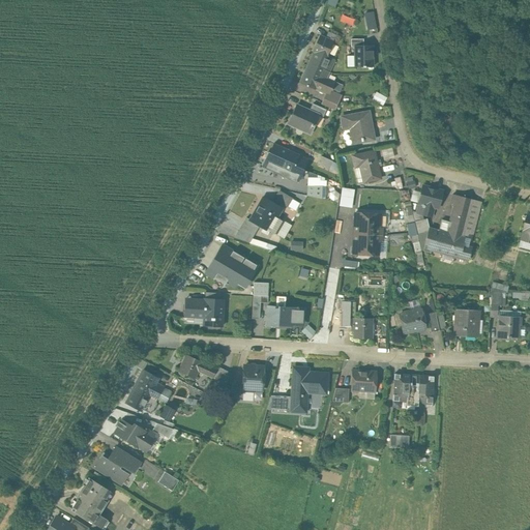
[(366,29),(377,28),(375,11),(365,12),(366,29)]
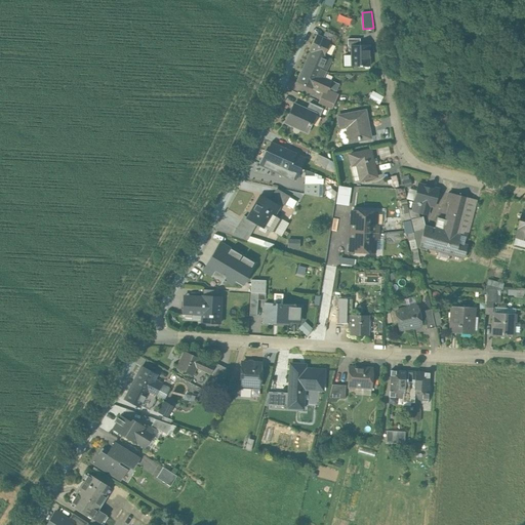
[(336,36),(330,33),(325,31),(322,38),(333,43),(336,36)]
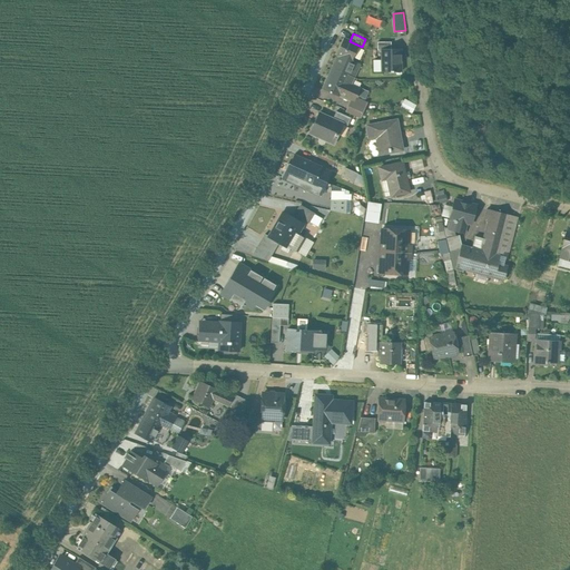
[(333,68),(354,77),(360,65),(352,60),(359,46),(343,38),(338,48),(341,49),(333,68)]
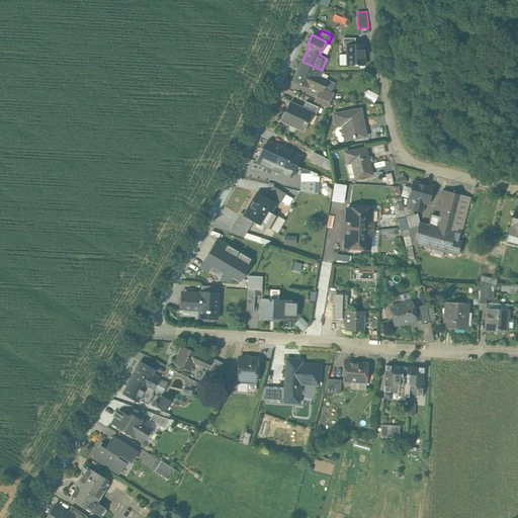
[(354,63),(354,65),(354,66),(357,66),(357,64),(364,64),(364,45),(348,45),(347,63),(354,63)]
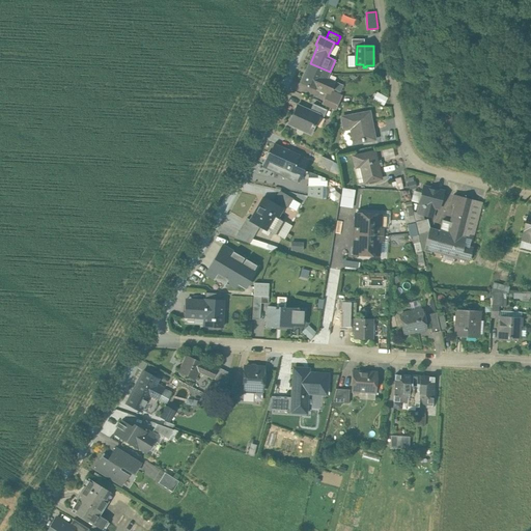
[(335,82),(329,79),(327,78),(330,72),(310,63),(301,83),(307,85),(307,86),(308,86),(330,95),(335,82)]
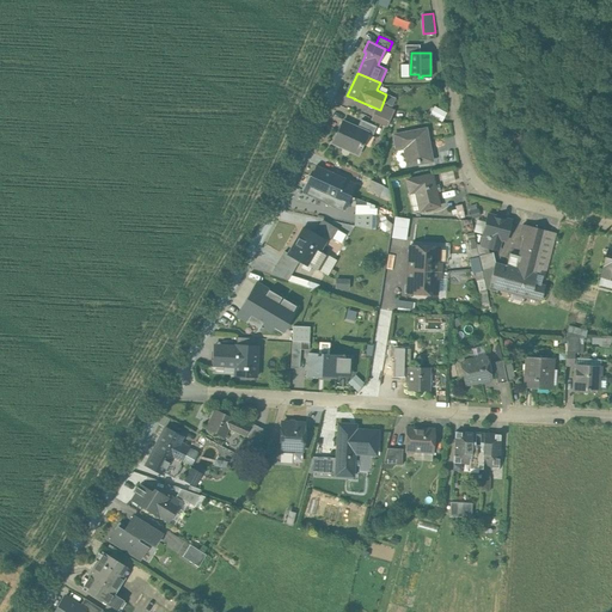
[(444,121),(447,111),(435,105),(430,115),(444,121)]
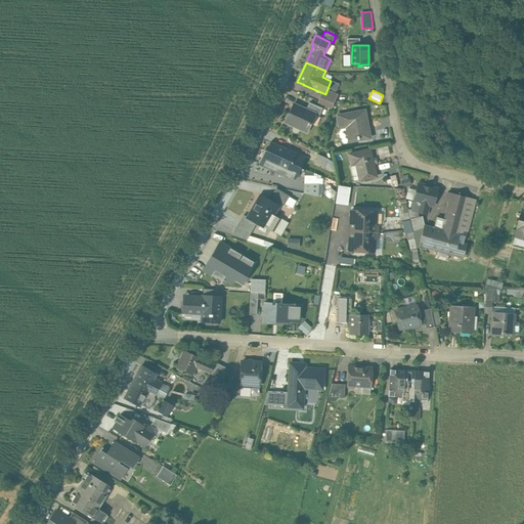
[(337,95),(331,92),(326,91),(325,94),(322,93),(318,103),(331,108),(337,95)]
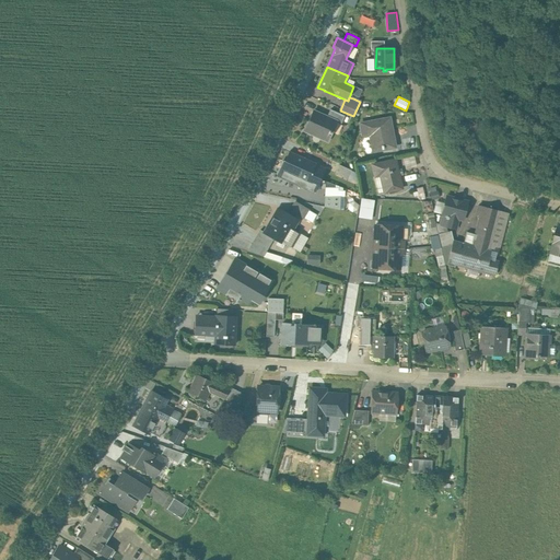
[(340,124),(343,117),(345,116),(330,109),(327,117),(337,121),(337,123),(340,124)]
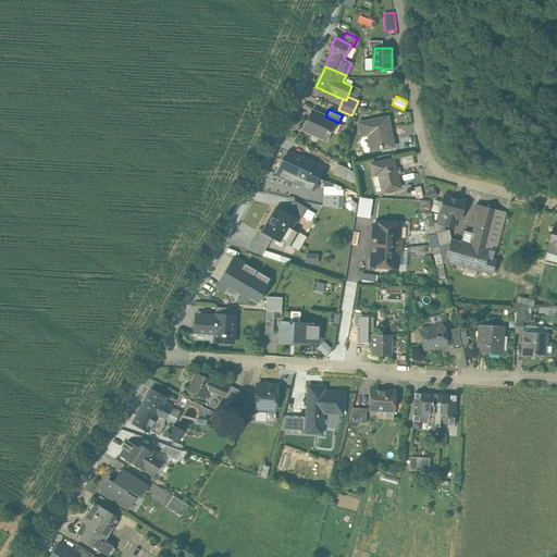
[(335,122),(335,121),(325,116),(311,110),(302,130),(326,140),(335,122)]
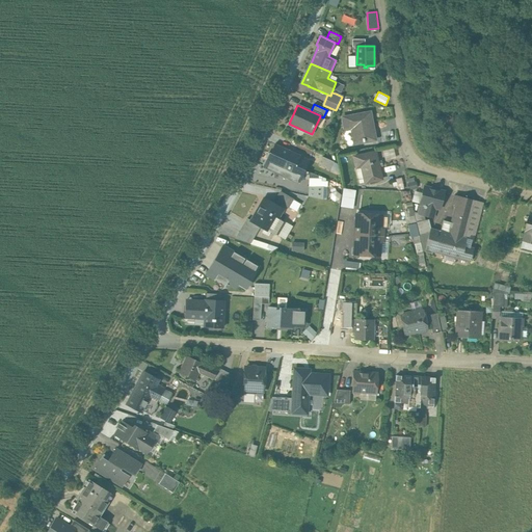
[(372,123),(372,122),(370,112),(343,117),(345,127),(350,127),(353,144),(362,142),(363,143),(364,143),(365,143),(365,142),(375,140),(374,132),(372,132),(371,126),(371,123),(372,123)]
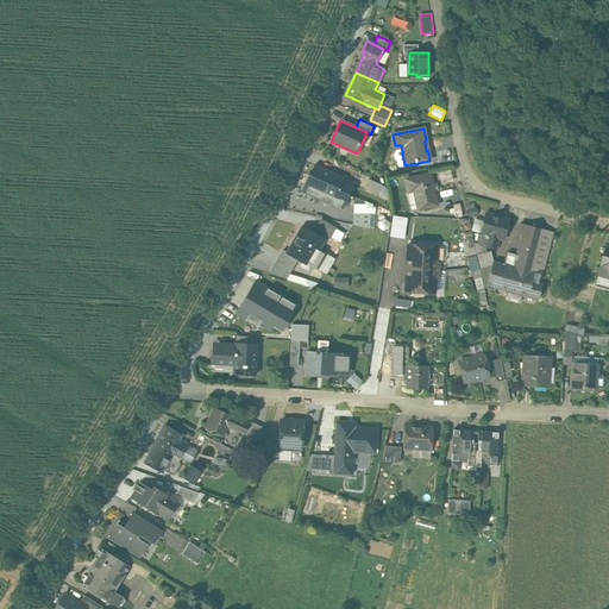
[(405,165),(405,162),(401,145),(393,146),(396,165),(396,167),(397,167),(405,165)]
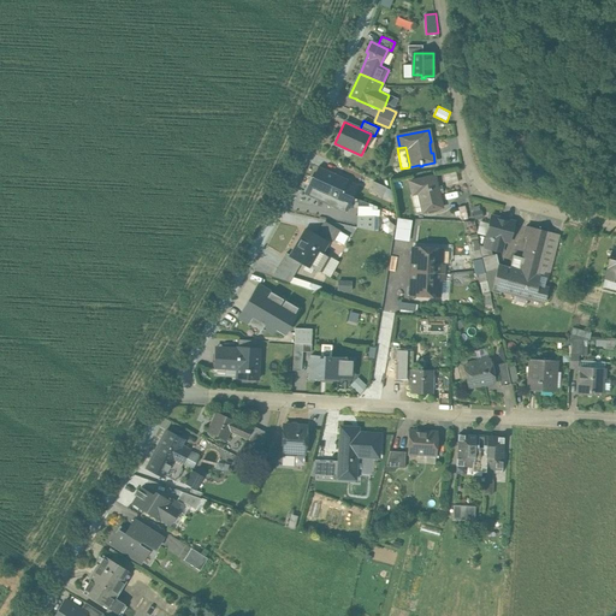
[(318,166),(314,172),(313,177),(324,182),(323,183),(326,184),(335,189),(336,187),(342,190),(347,178),(318,166)]
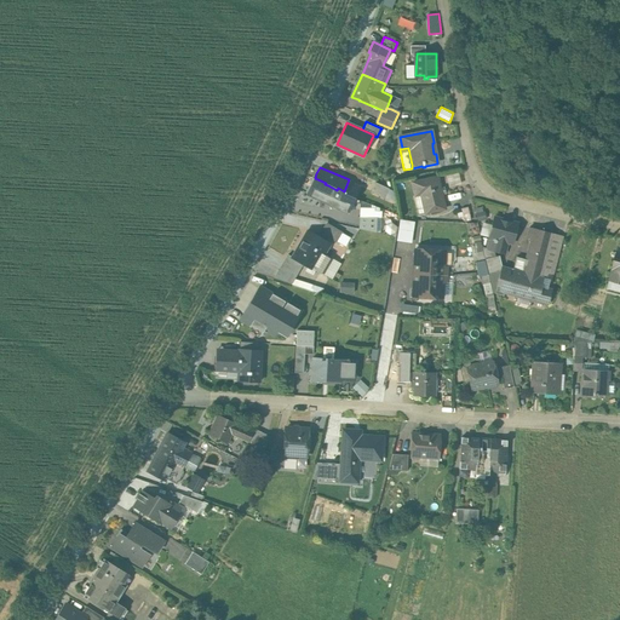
[(413,182),(415,193),(415,195),(413,195),(417,213),(425,212),(425,213),(445,210),(437,177),(413,182)]
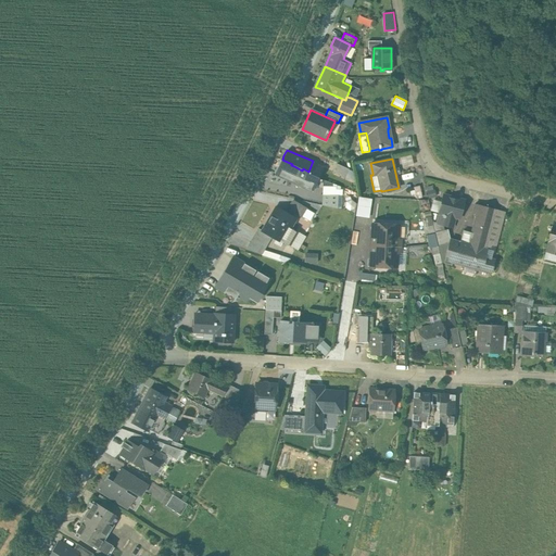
[(302,171),(297,167),(295,167),(291,165),(291,164),(282,160),(276,174),(310,188),(315,176),(308,174),(308,172),(303,168),(302,171)]
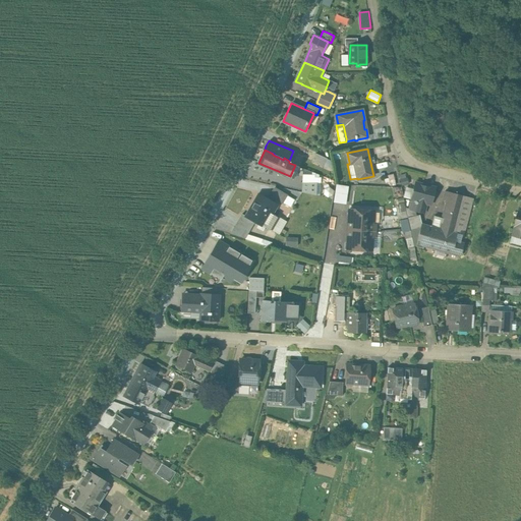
[(302,157),(299,156),(293,153),(289,162),(298,167),(302,157)]
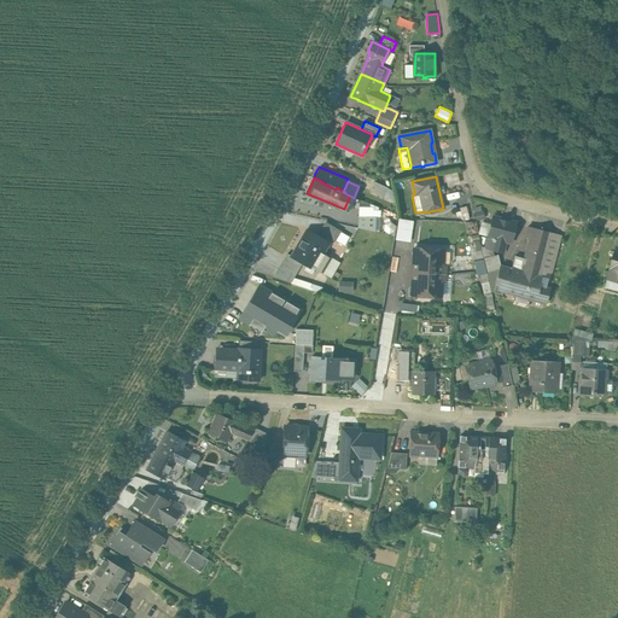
[(371,191),(383,196),(384,196),(386,188),(374,184),(373,184),(371,191)]
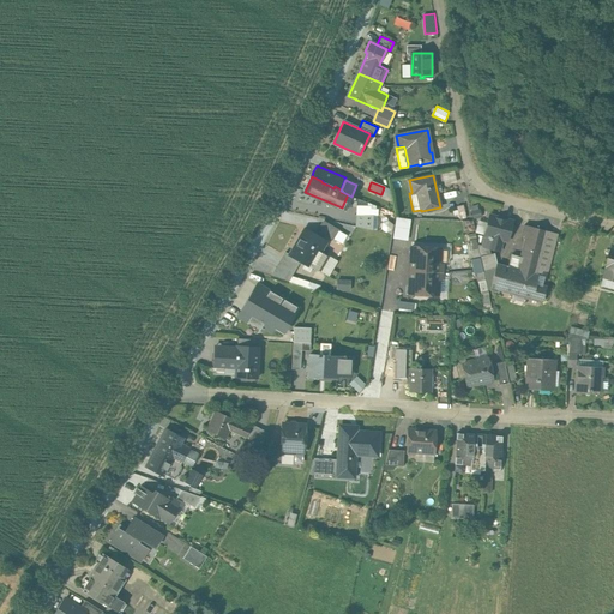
[(373,216),(356,215),(356,216),(356,226),(372,229),(373,216)]
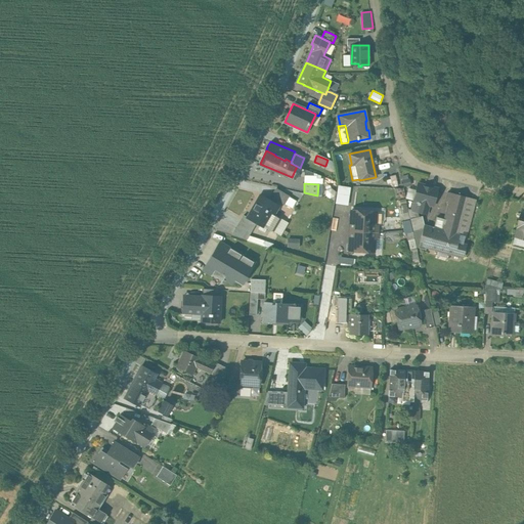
[(411,210),(416,212),(426,214),(429,204),(433,205),(437,189),(419,184),(411,210)]
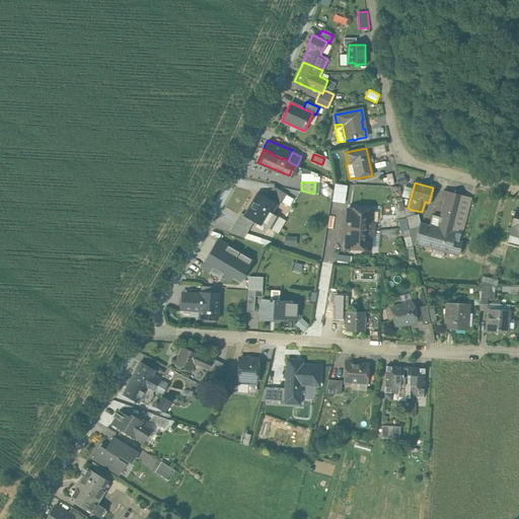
[(346,203),(347,184),(335,183),(334,202),(346,203)]
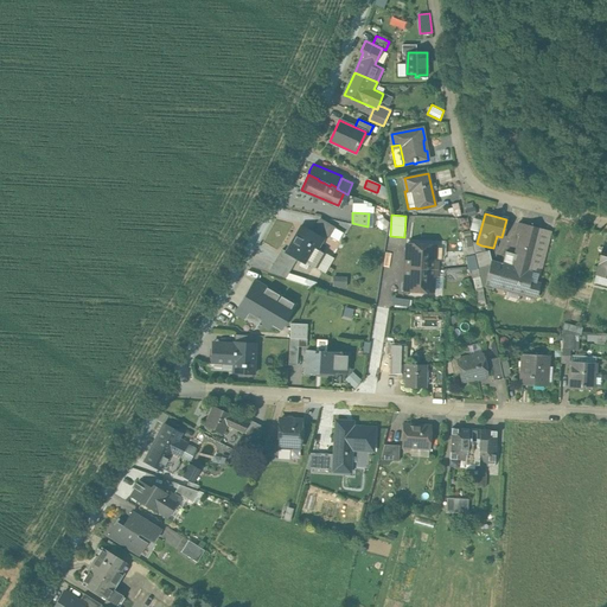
[(387,229),(389,219),(379,217),(377,227),(387,229)]
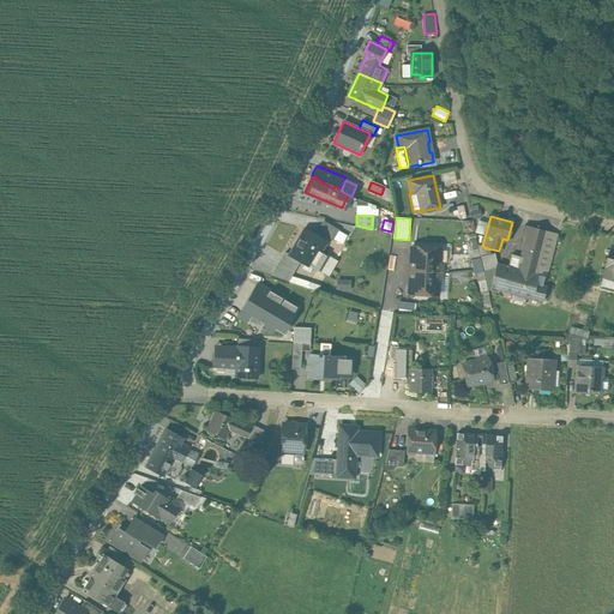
[(318,230),(325,235),(332,239),(337,230),(324,222),(318,230)]
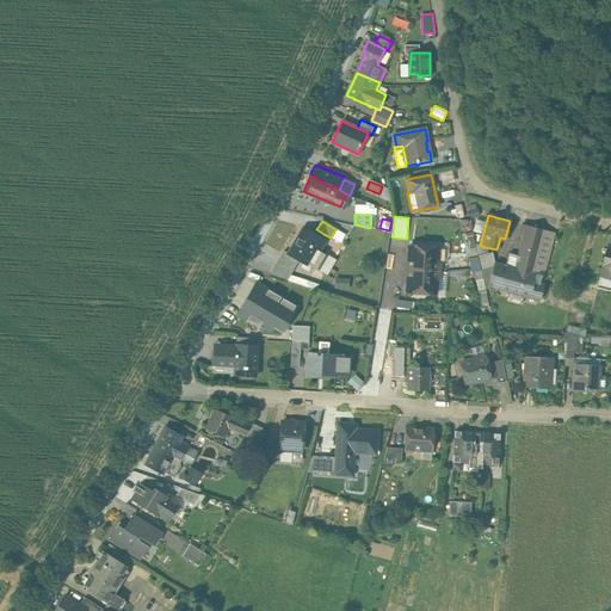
[(526,226),(520,248),(514,269),(534,275),(544,230),(526,226)]
